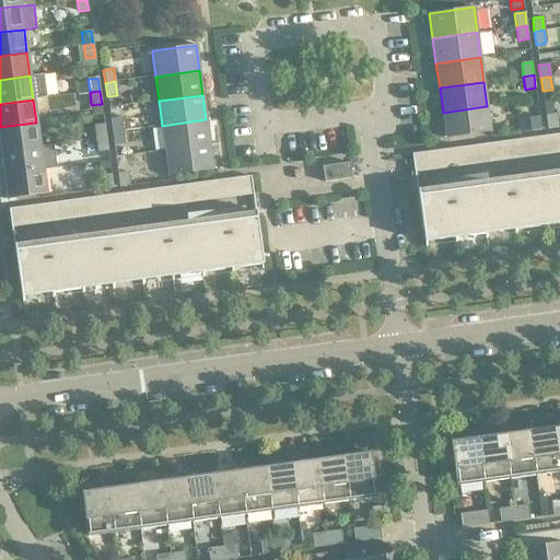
[(490,132),(487,106),(443,113),(446,138),(490,132)]
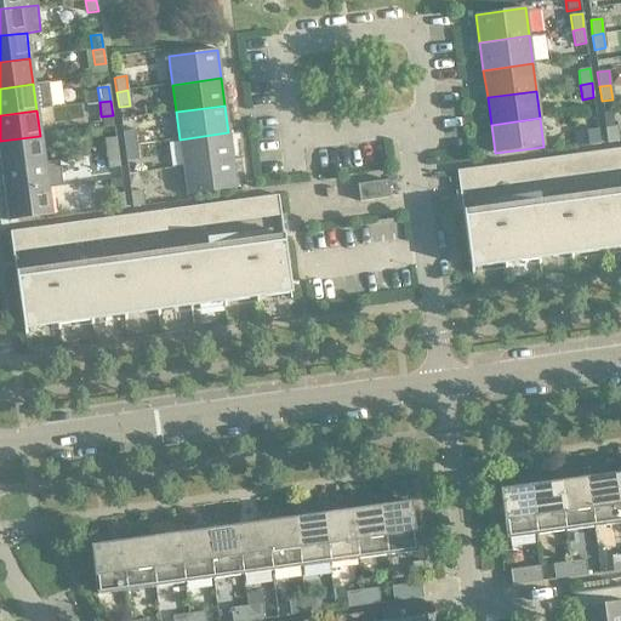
[(615,123),(604,124),(607,140),(617,138),(615,123)]
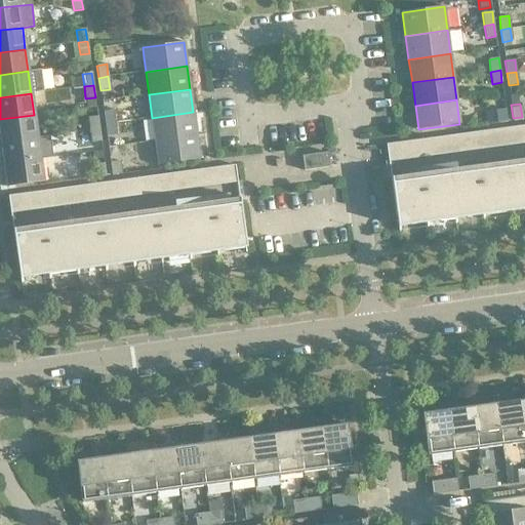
[(507,117),(505,105),(495,106),(497,119),(507,117)]
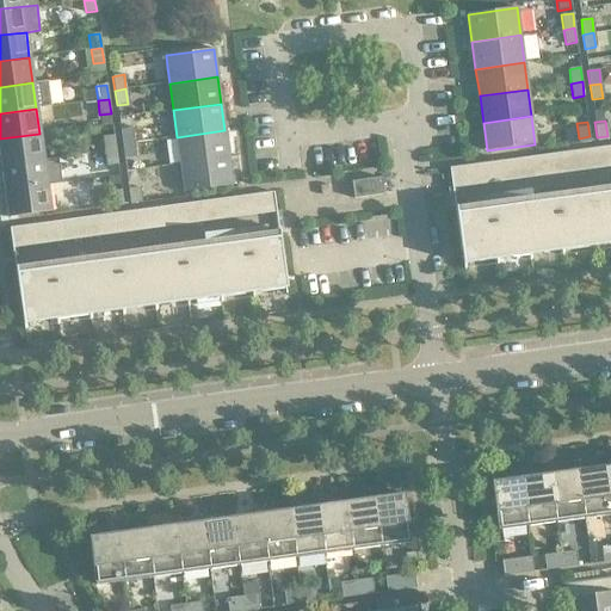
[(131,129),(121,130),(122,144),(134,143),(131,129)]
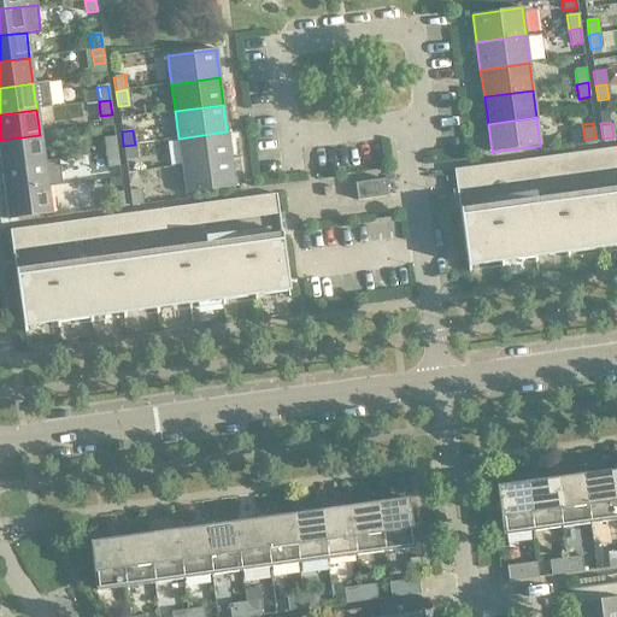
[(230,159),(227,131),(178,139),(182,165),(230,159)]
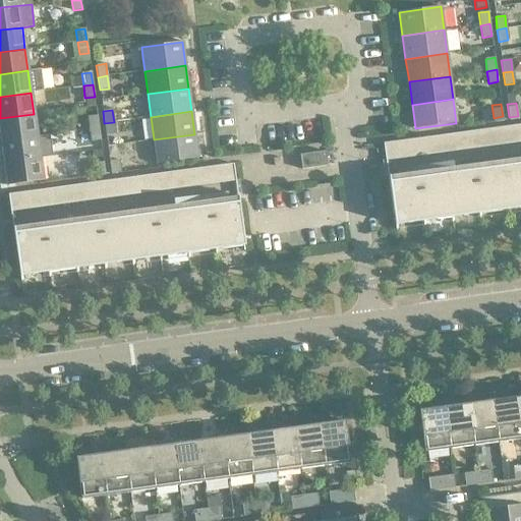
[(37,136),(34,114),(0,118),(0,136),(1,141),(37,136)]
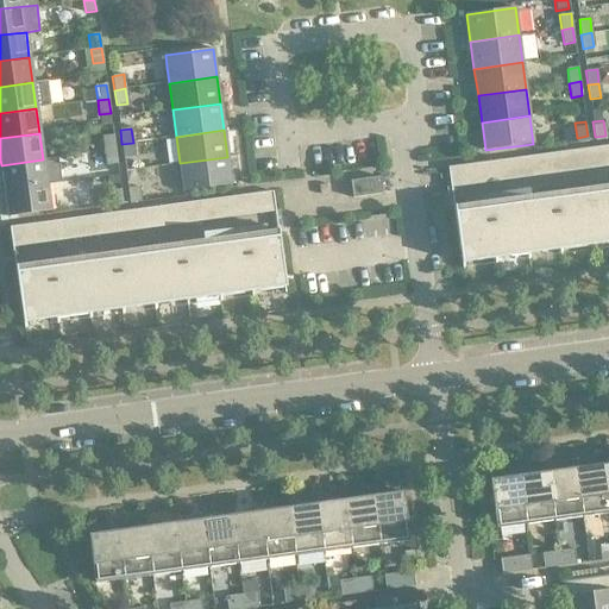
[(115,149),(113,135),(102,137),(105,151),(115,149)]
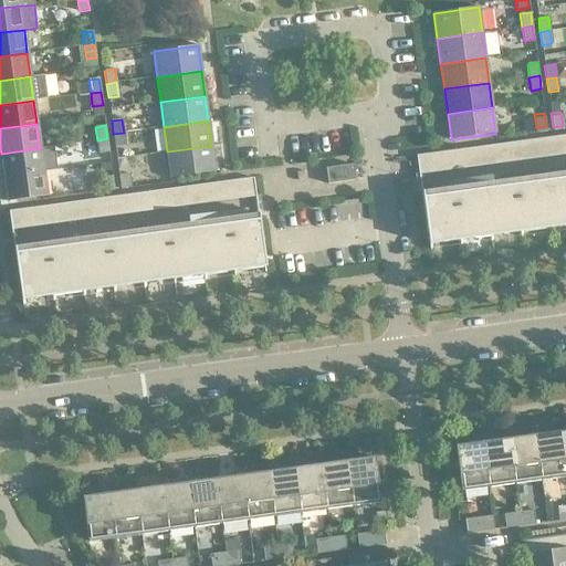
[(125,146),(124,133),(113,134),(115,147),(125,146)]
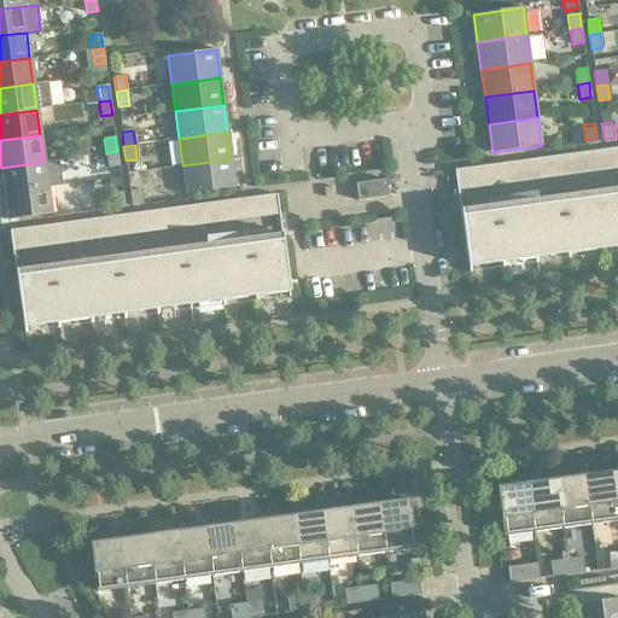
[(612,163),(610,149),(599,151),(600,164),(612,163)]
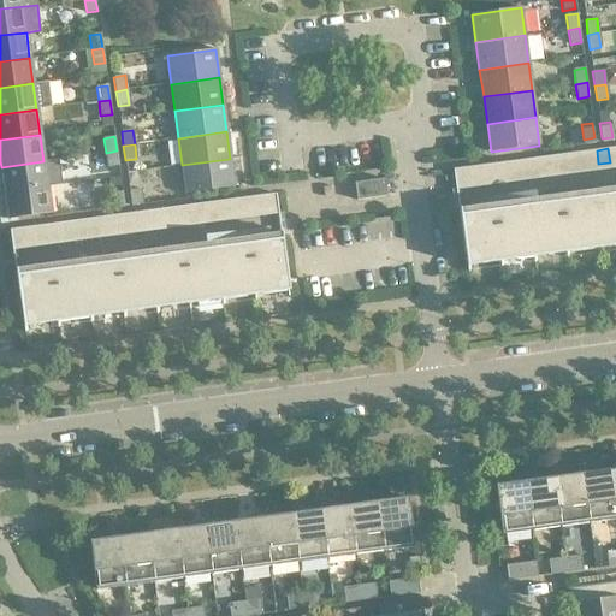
[(118,166),(117,150),(106,153),(107,167),(118,166)]
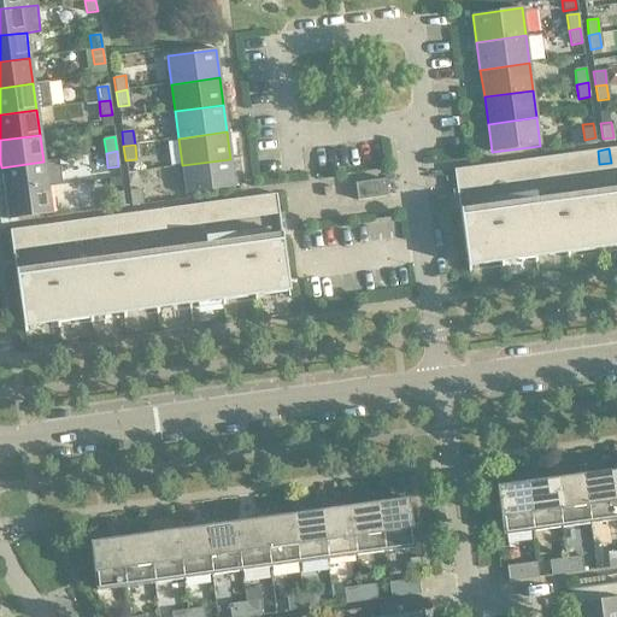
[(599,164),(598,151),(587,152),(588,165),(599,164)]
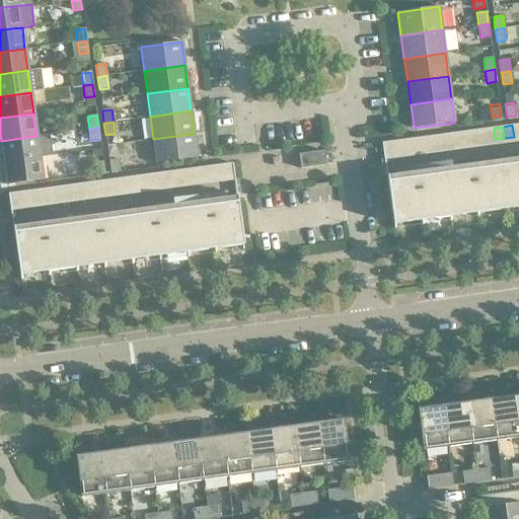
[(495,139),(494,128),(485,129),(486,140),(495,139)]
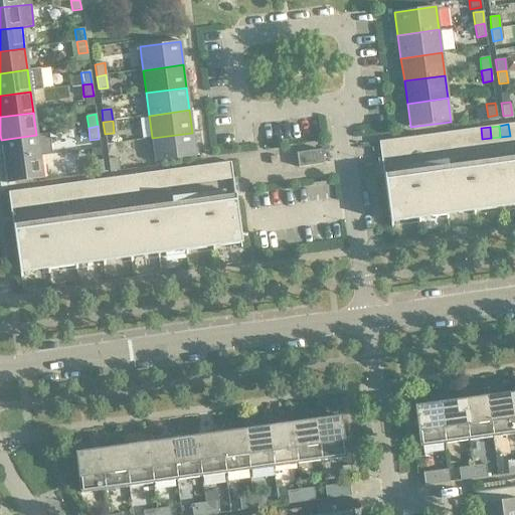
[(482,139),(481,128),(472,129),(473,141),(482,139)]
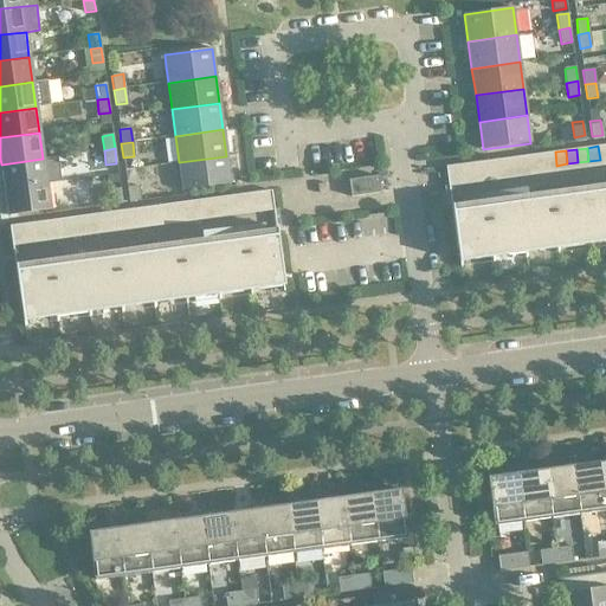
[(556,166),(555,152),(543,153),(546,167),(556,166)]
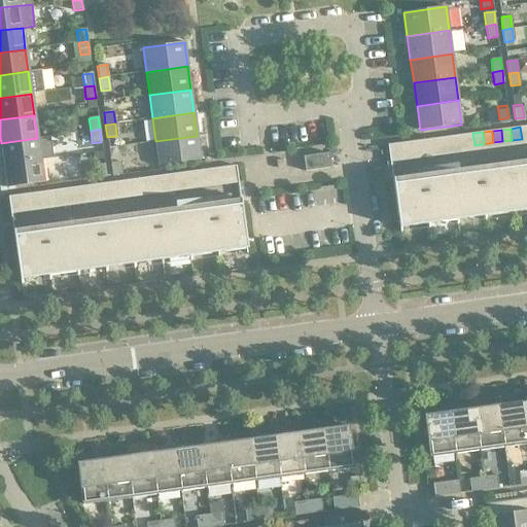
[(475,145),(472,133),(463,135),(465,146),(475,145)]
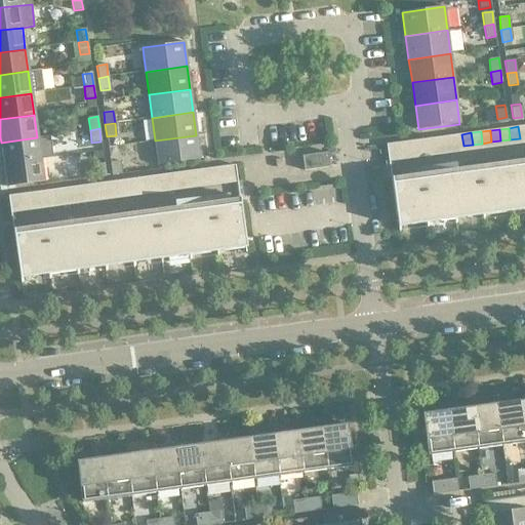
[(463,146),(461,134),(452,135),(454,147),(463,146)]
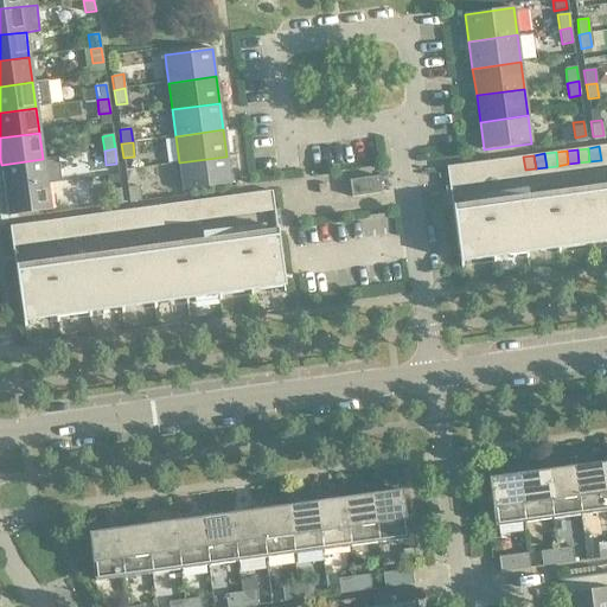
[(57,157),(43,159),(1,165),(4,190),(46,184),(61,181),(57,157)]
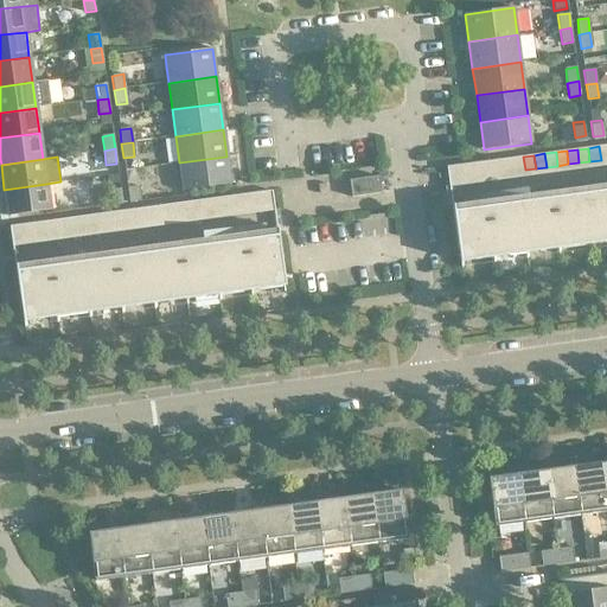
[(231,184),(227,157),(179,163),(183,191),(231,184)]
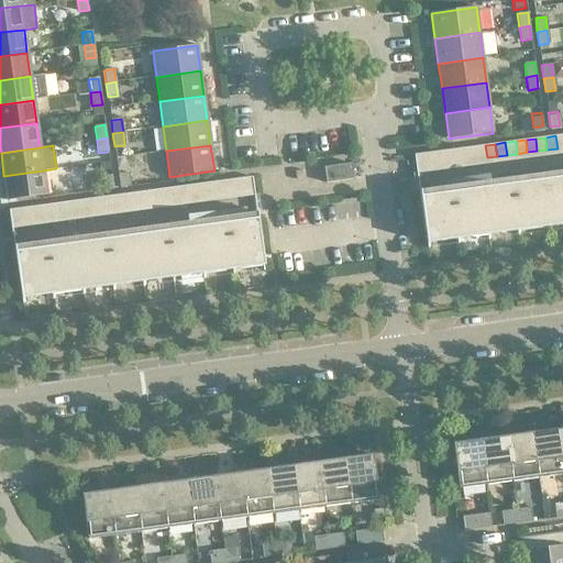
[(487,157),(485,145),(475,146),(477,159),(487,157)]
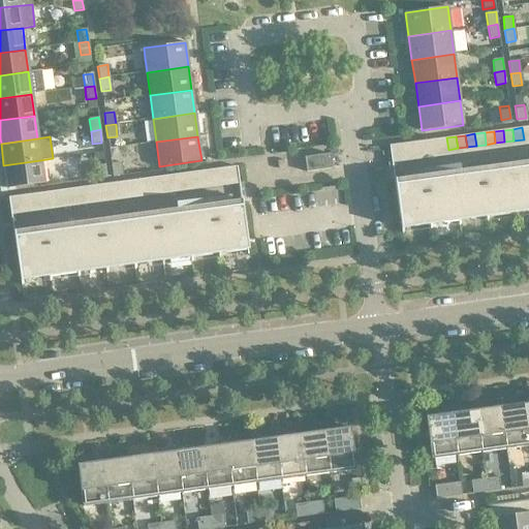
[(448,150),(446,137),(437,138),(439,151),(448,150)]
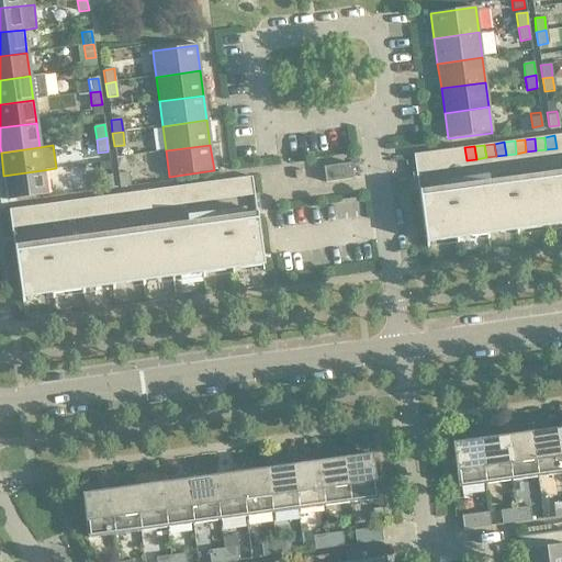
[(467,160),(464,147),(454,149),(456,161),(467,160)]
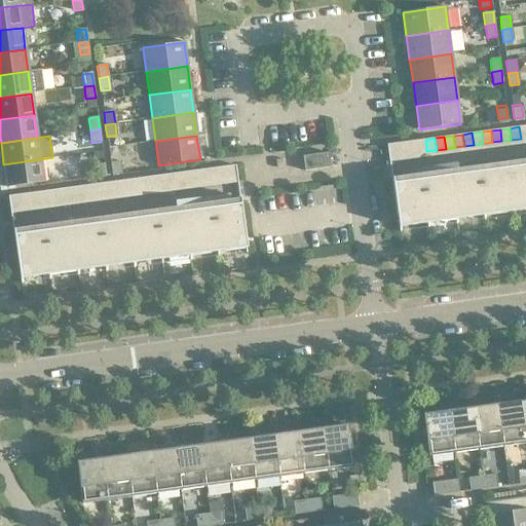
[(426,151),(425,140),(416,141),(417,152),(426,151)]
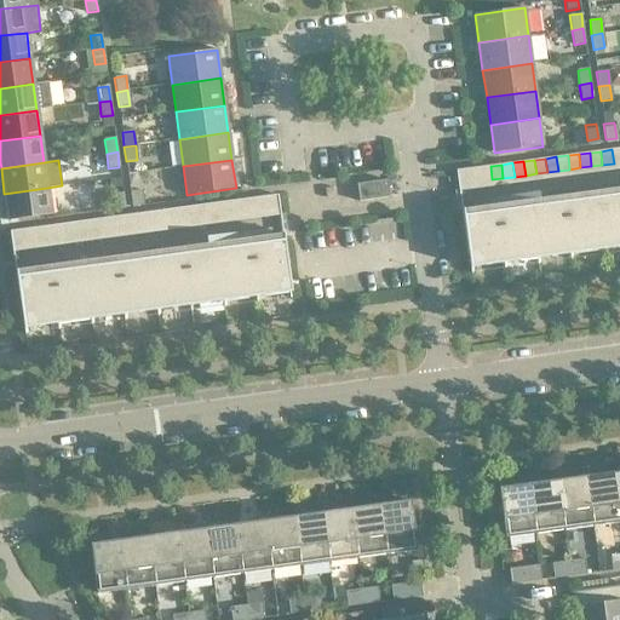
[(492,179),(491,166),(480,167),(481,182),(492,179)]
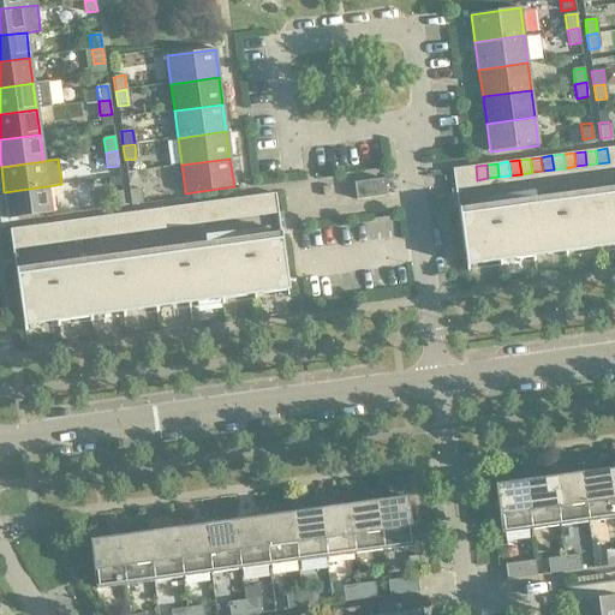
[(477,180),(476,166),(465,167),(466,181),(477,180)]
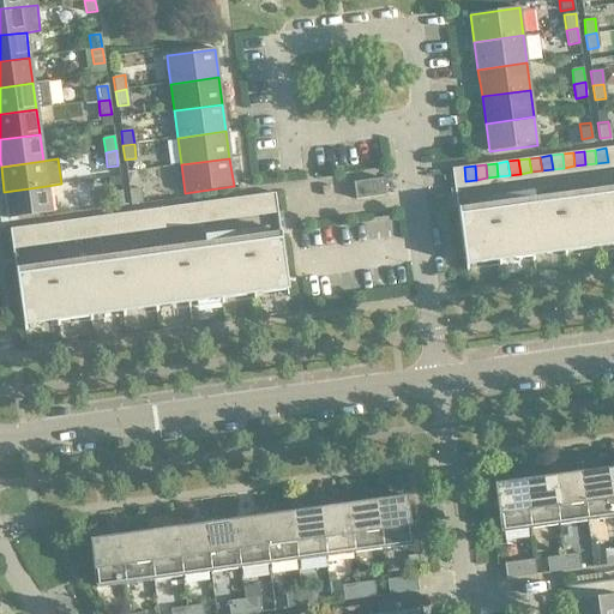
[(465,181),(464,167),(451,169),(453,182),(465,181)]
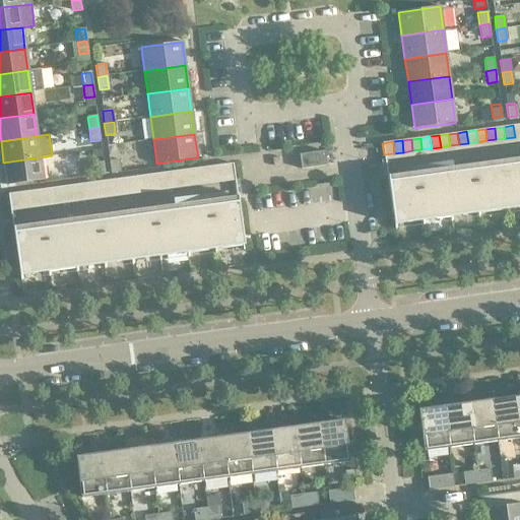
[(301,172),(326,169),(324,153),(299,157),(301,172)]
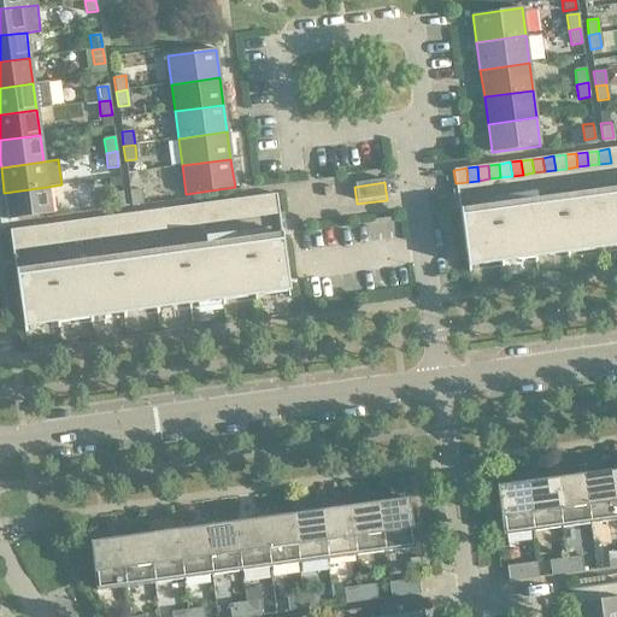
[(140,184),(129,186),(129,192),(130,201),(142,200),(140,184)]
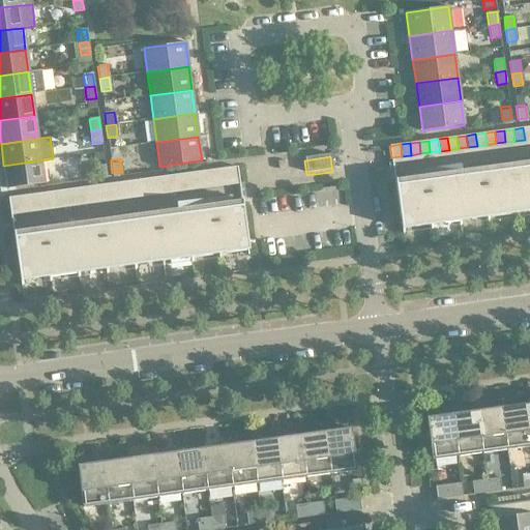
[(43,183),(40,160),(3,166),(6,188),(43,183)]
